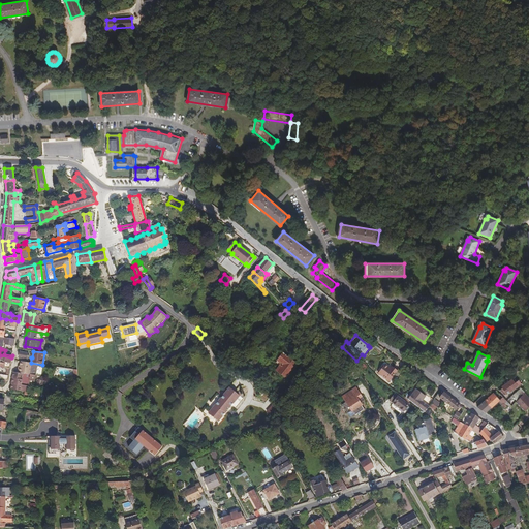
[(297,364),(283,353),(278,360),(282,363),(281,365),(276,370),(286,377),(297,364)]
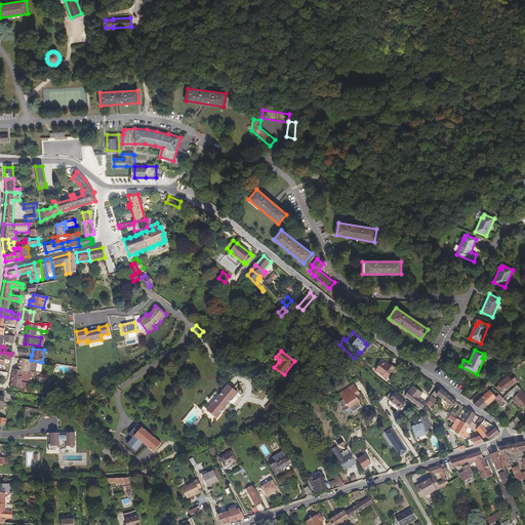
[(18,369),(35,372),(37,361),(21,359),(18,369)]
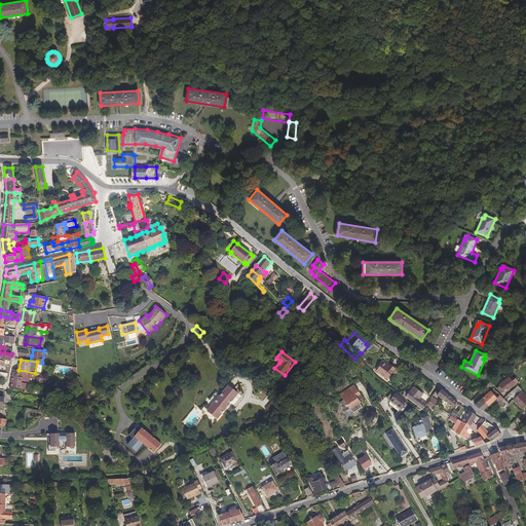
[(383,362),(376,371),(383,376),(384,374),(388,377),(396,368),(390,365),(389,367),(383,362)]
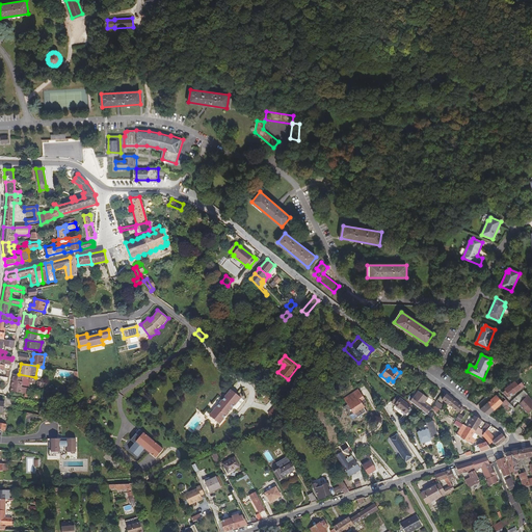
[(19,374),(14,374),(12,379),(23,381),(22,386),(29,387),(29,382),(34,383),(35,377),(19,374)]
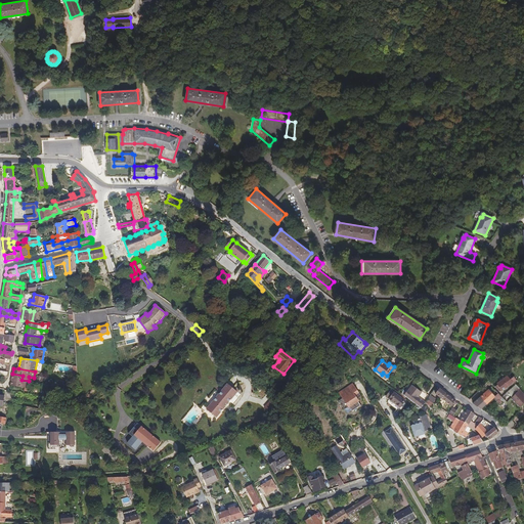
[(0,374),(5,375),(4,378),(6,379),(8,378),(8,373),(6,372),(0,370),(0,374)]
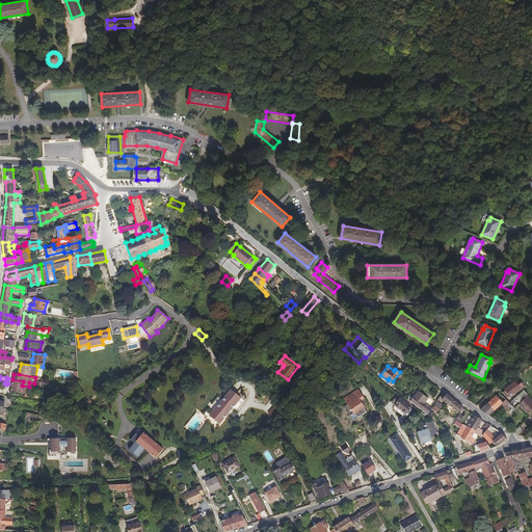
[(505,390),(503,392),(508,398),(525,387),(522,382),(519,384),(515,381),(504,389),(505,390)]
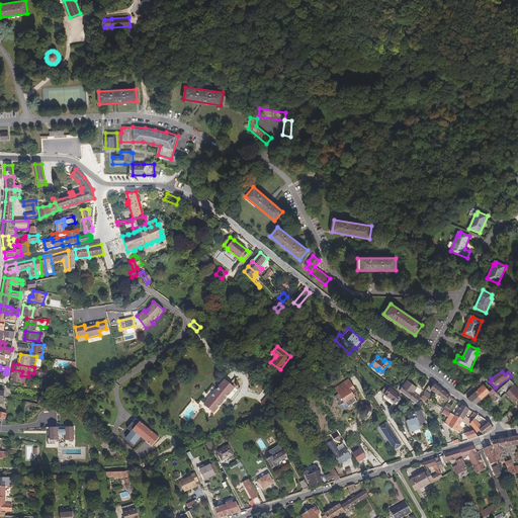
[(347,377),(333,387),(346,408),(356,401),(352,395),(357,392),(347,377)]
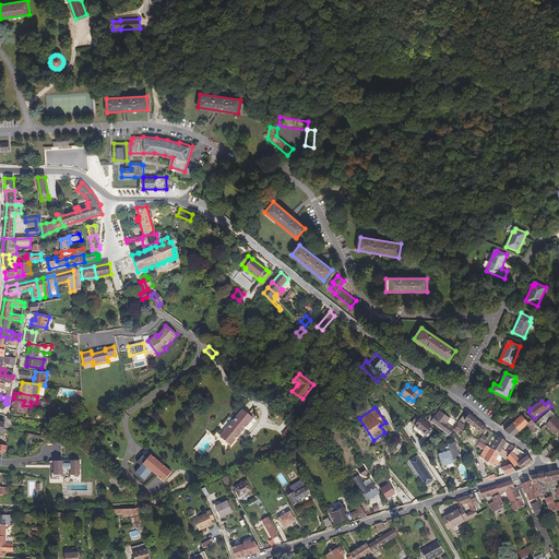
[(244,409),(221,437),(232,445),(254,418),(244,409)]
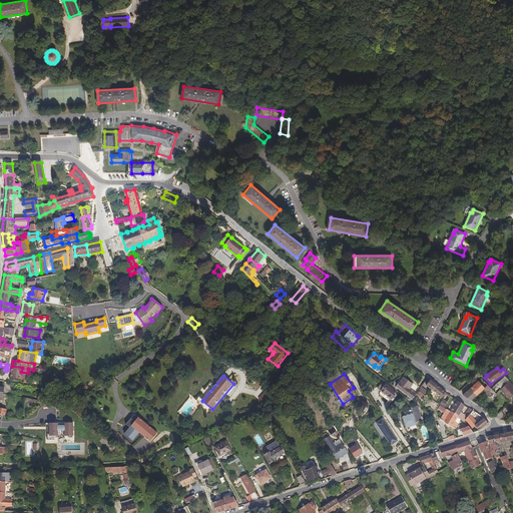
[(491,389),(494,391),(497,394),(501,388),(503,385),(507,382),(508,381),(509,380),(505,376),(499,382),(498,382),(491,389)]
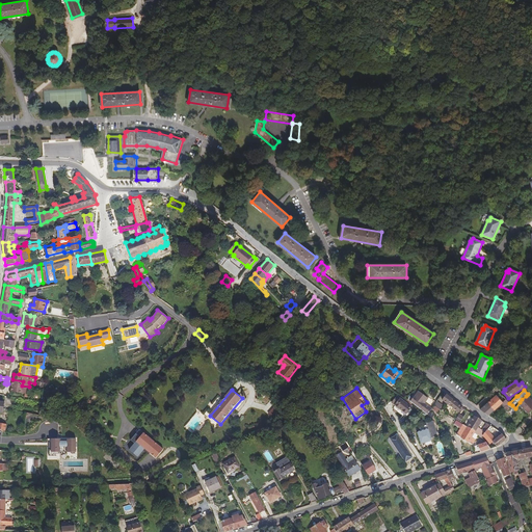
[(419,392),(410,401),(428,415),(431,409),(431,408),(425,403),(428,399),(419,392)]
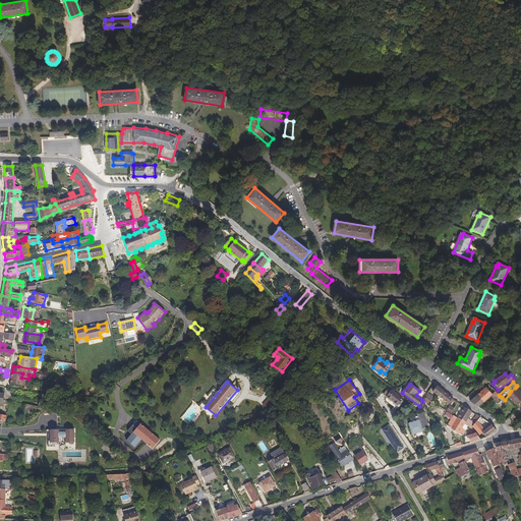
[(437,387),(432,392),(449,404),(451,401),(453,403),(454,402),(455,400),(453,399),(437,387)]
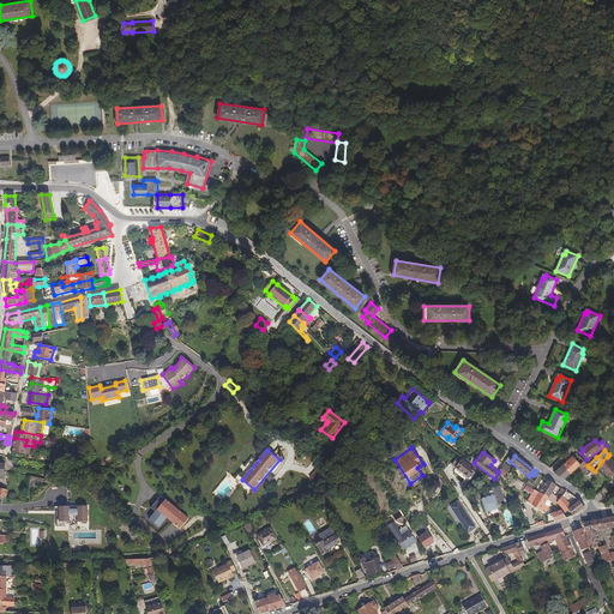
[(573,456),(554,473),(564,480),(578,467),(585,474),(591,468),(588,465),(584,461),(581,464),(573,456)]
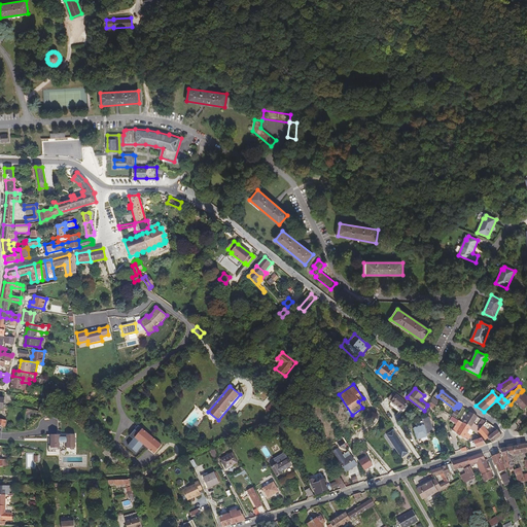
[(408,403),(392,392),(388,398),(402,410),(408,403)]
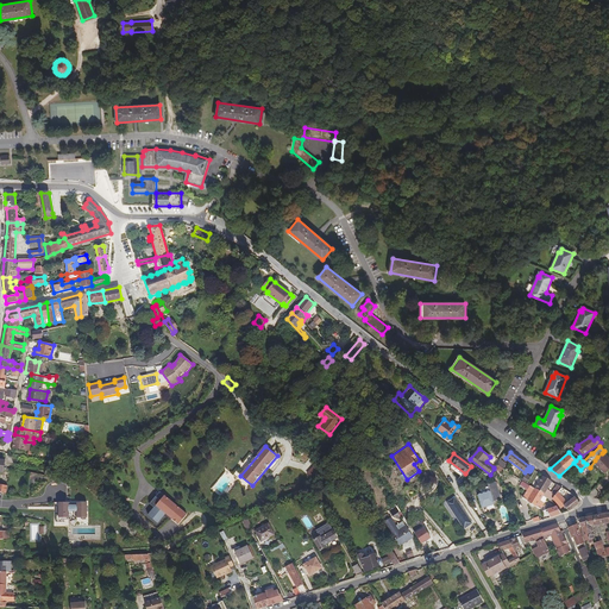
[(608,460),(602,453),(594,462),(604,473),(608,469),(608,460)]
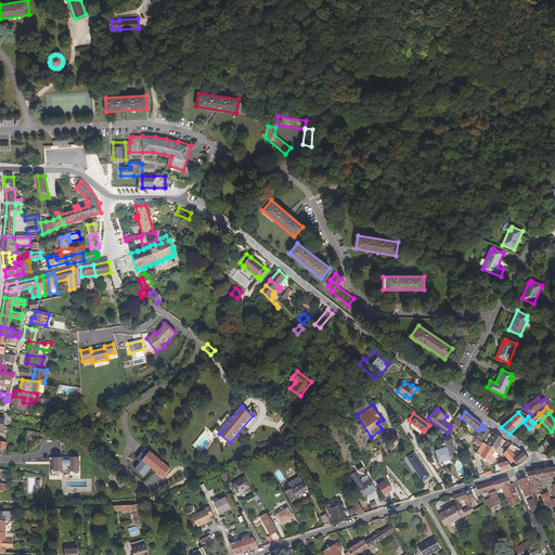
[(494,434),(488,446),(495,451),(500,454),(502,455),(503,454),(512,444),(507,441),(502,449),(499,447),(503,439),(494,434)]
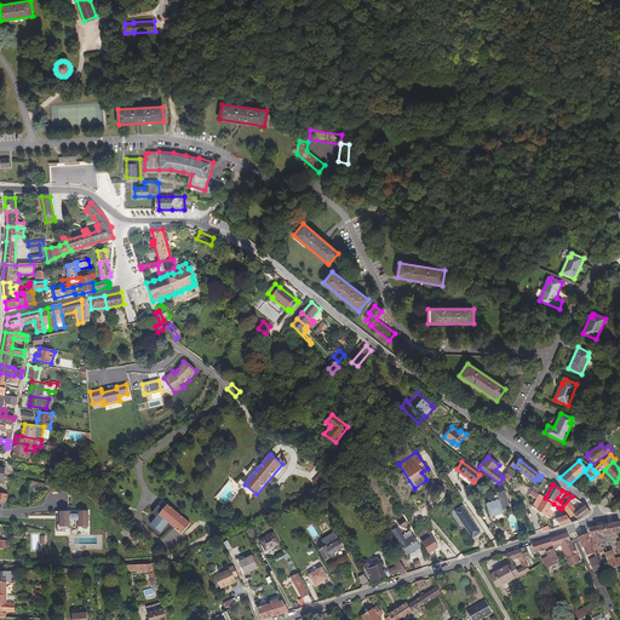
[(510,507),(505,491),(497,493),(499,499),(486,504),(491,517),(504,514),(503,510),(510,507)]
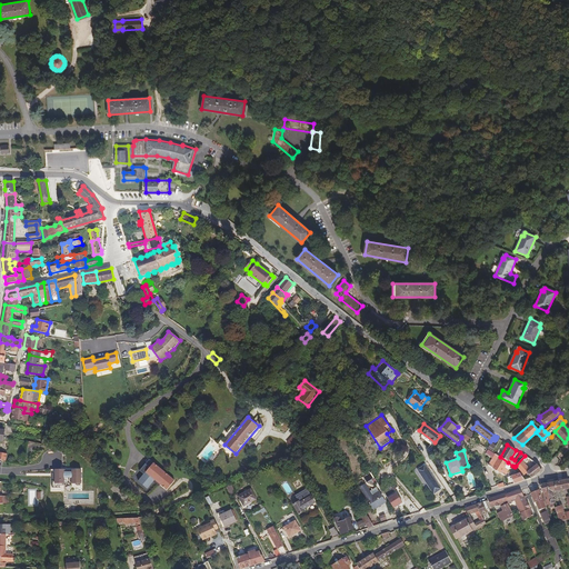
[(492,458),(488,465),(506,476),(509,470),(508,470),(505,468),(508,462),(500,457),(495,453),(492,458)]
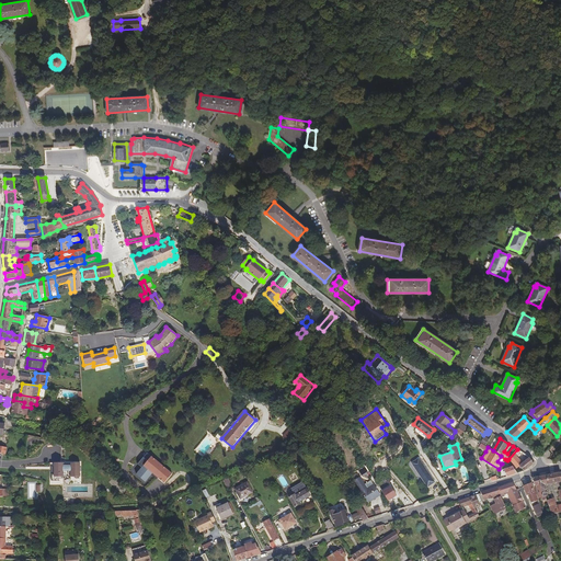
[(517,449),(508,459),(516,468),(519,466),(524,471),(534,464),(529,457),(523,462),(517,457),(523,453),(517,449)]
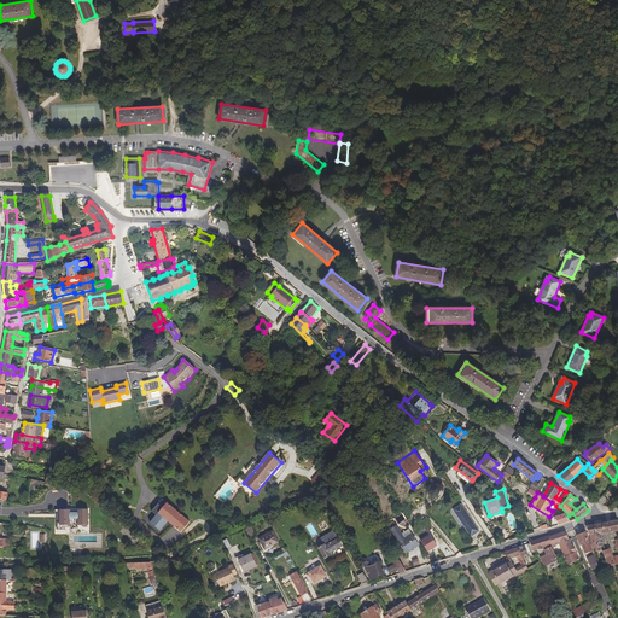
[(190,522),(167,503),(163,509),(157,505),(150,513),(155,517),(149,524),(159,534),(168,523),(181,534),(190,522)]
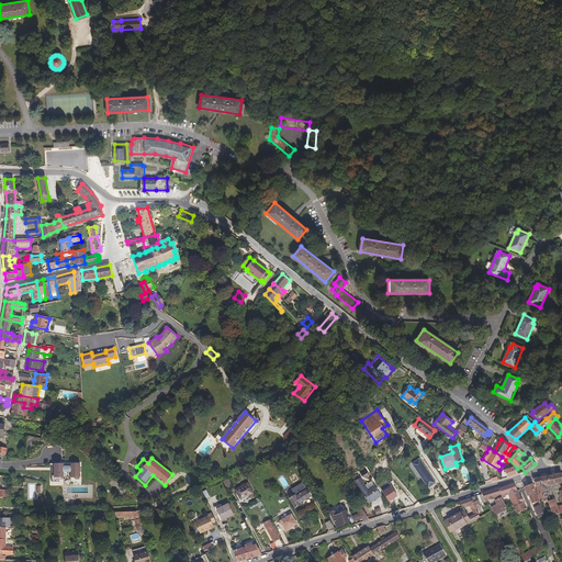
[(436,483),(419,459),(412,463),(428,489),(436,483)]
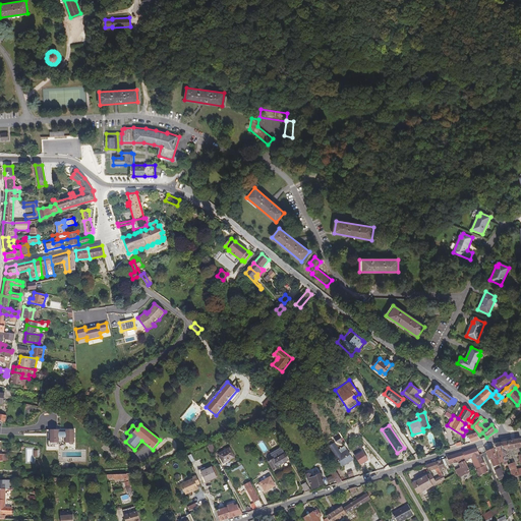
[(59,430),(48,430),(48,445),(59,445),(59,439),(65,439),(65,445),(74,445),(74,430),(66,430),(66,433),(59,433),(59,430)]
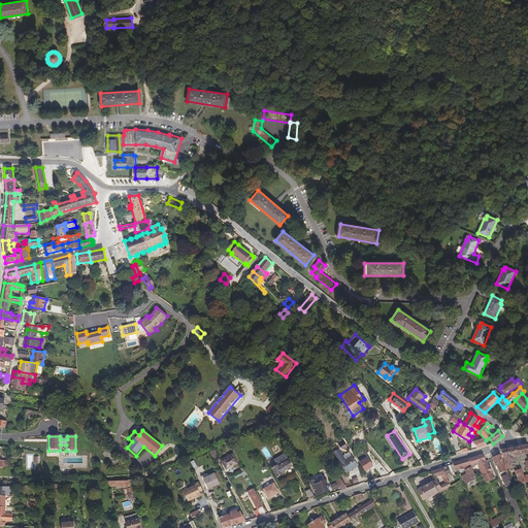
[(487,446),(483,438),(474,441),(476,449),(487,446)]
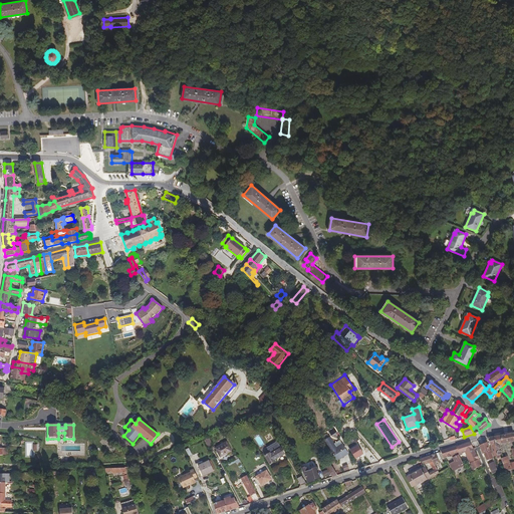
[(513,433),(494,437),(497,454),(498,454),(499,458),(504,471),(507,471),(512,469),(510,463),(508,456),(503,458),(502,456),(501,448),(500,448),(499,444),(513,442),(513,448),(511,449),(513,457),(513,456),(513,433)]
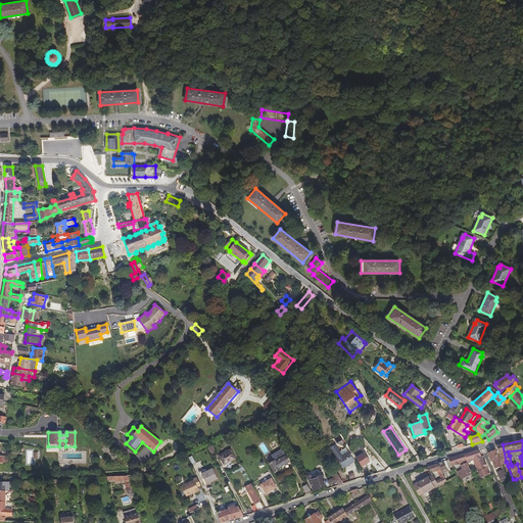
[(340,452),(335,444),(330,447),(343,469),(354,462),(351,457),(348,452),(342,456),(340,452)]
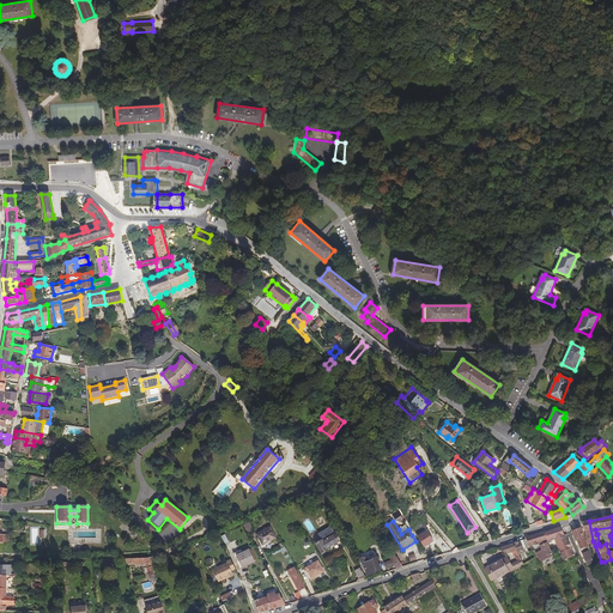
[(593,541),(589,521),(581,522),(584,530),(586,538),(588,545),(592,544),(593,546),(595,546),(594,541),(593,541)]
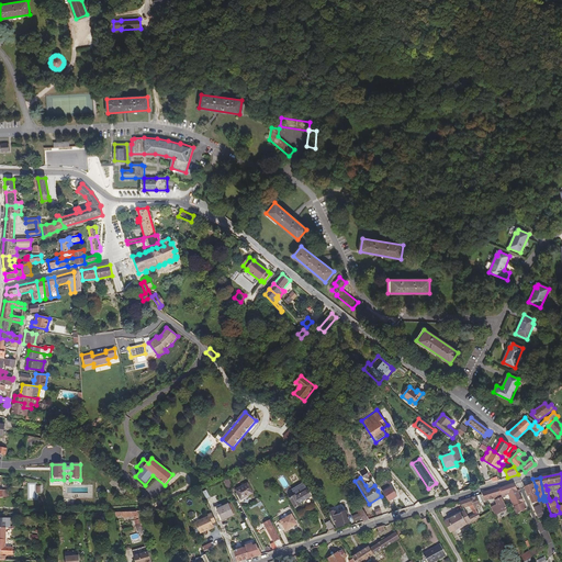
[(539,502),(530,480),(527,481),(529,485),(525,487),(528,496),(529,496),(530,498),(532,504),(539,502)]
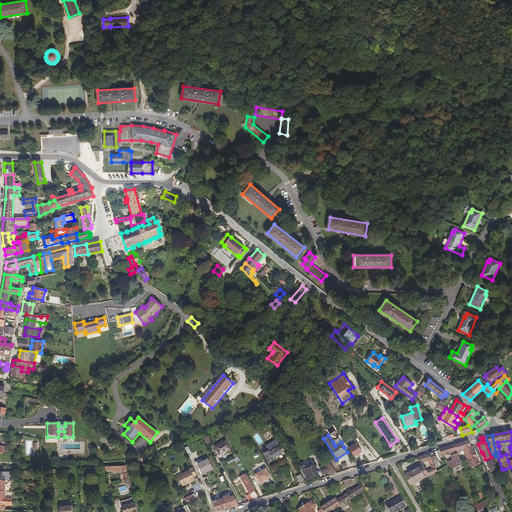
[(219,456),(230,449),(225,440),(214,446),(219,456)]
